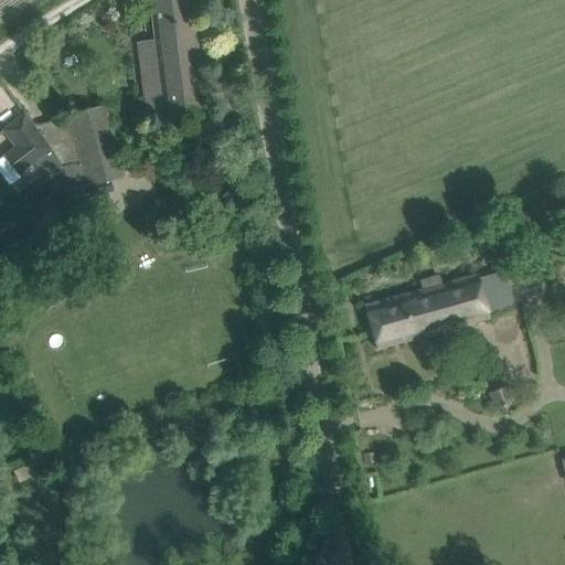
[(147,123),(183,118),(205,115),(190,0),(150,0),(153,23),(152,23),(155,41),(137,43),(140,65),(145,98),(132,99),(135,124),(147,123)]
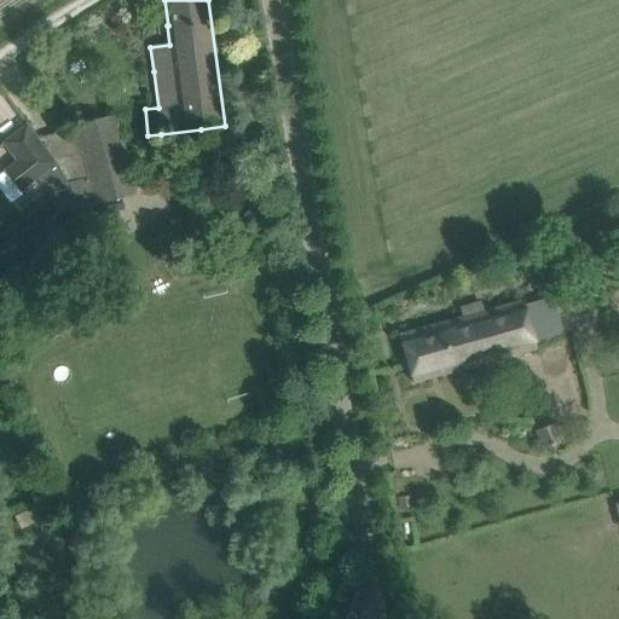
[(56,217),(136,194),(113,117),(74,128),(88,178),(65,185),(67,190),(50,195),(56,217)]
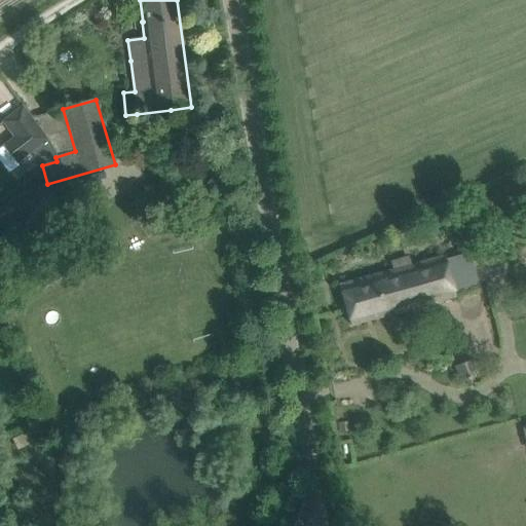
[(47,140),(23,107),(3,121),(14,138),(4,145),(17,162),(47,140)]
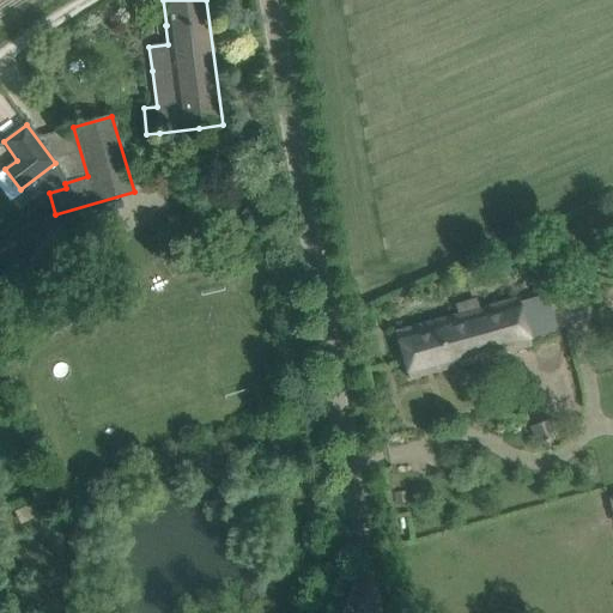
[(532,346),(530,341),(559,333),(547,295),(520,302),(519,297),(395,332),(408,380),(532,346)]
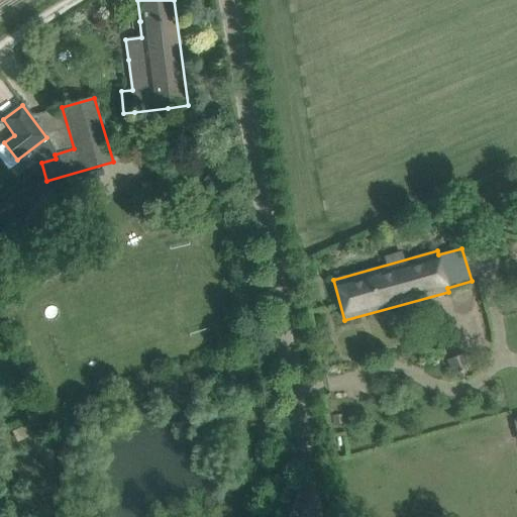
[(472,369),(467,353),(446,360),(452,376),(472,369)]
